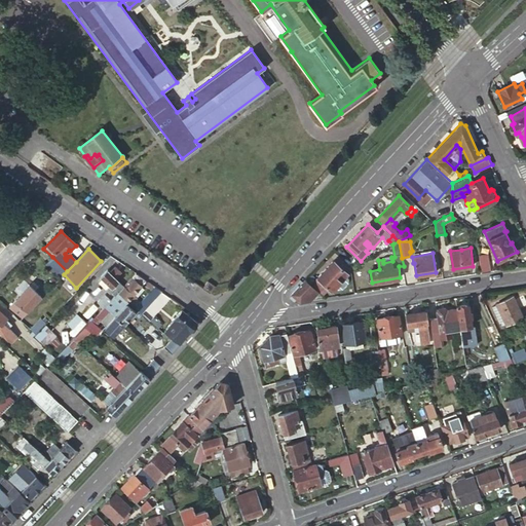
[(489,255),(480,256),(483,272),(492,271),(489,255)]
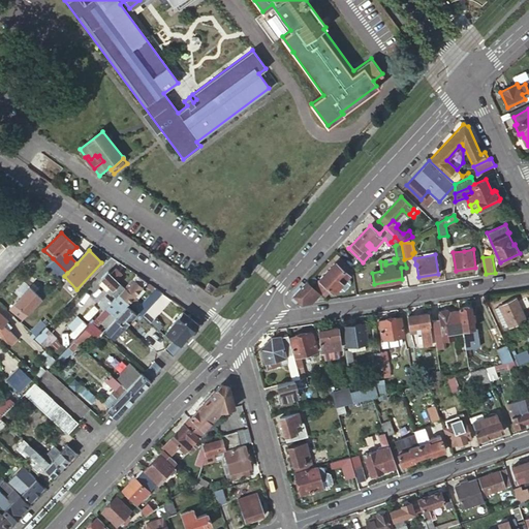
[(45,266),(60,280),(64,276),(67,273),(53,258),(45,266)]
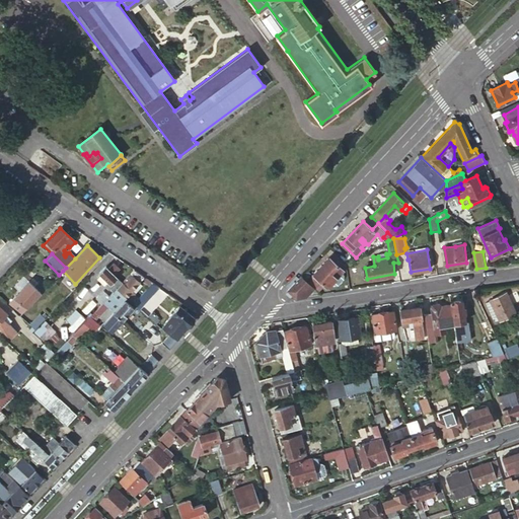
[(329,256),(314,275),(325,285),(326,286),(330,285),(332,283),(335,285),(338,285),(343,280),(343,276),(341,274),(345,271),(342,269),(346,264),(335,253),(330,257),(329,256)]
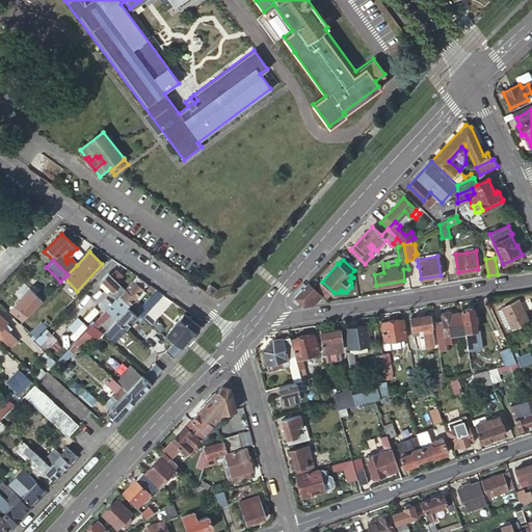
[(118,296),(125,291),(115,283),(122,276),(116,271),(110,277),(108,275),(102,282),(111,290),(108,294),(111,297),(112,296),(116,299),(118,296)]
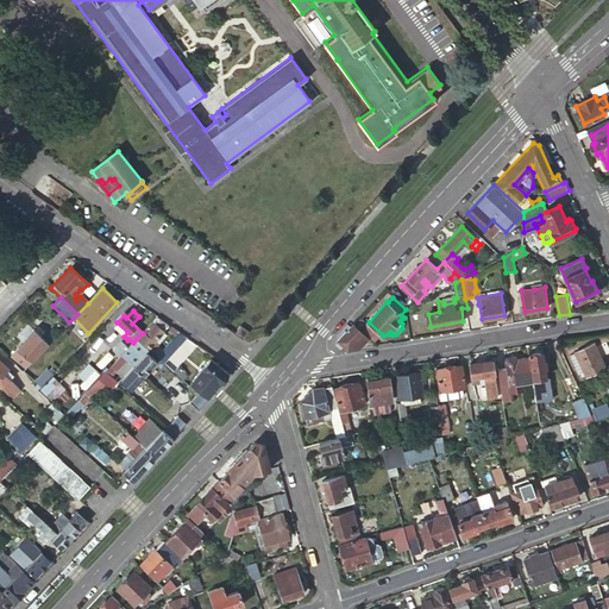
[(168,325),(157,316),(151,324),(154,326),(145,336),(143,333),(136,339),(142,345),(145,347),(159,332),(161,332),(168,325)]
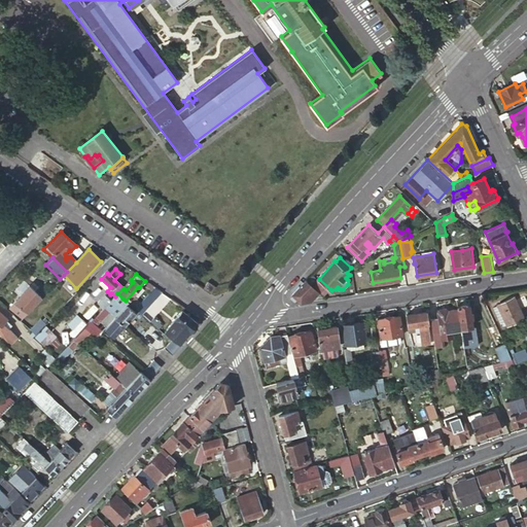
[(330,289),(319,279),(313,285),(324,296),(330,289)]
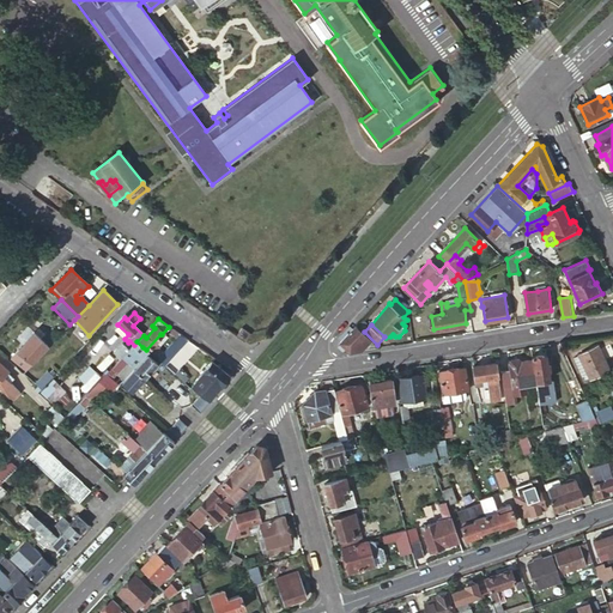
[(152,326),(144,335),(146,338),(155,328),(152,326)]
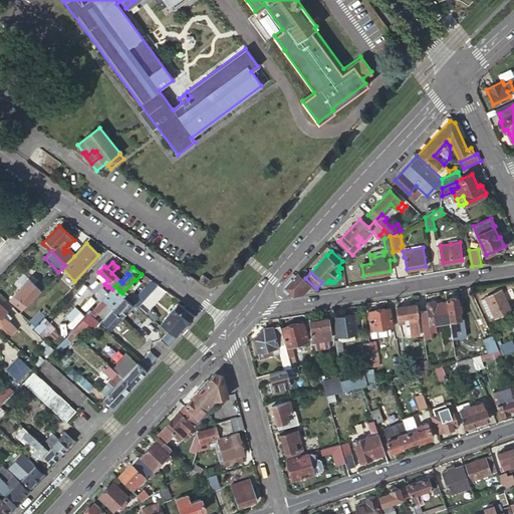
[(204,285),(209,277),(202,273),(198,278),(197,280),(204,285)]
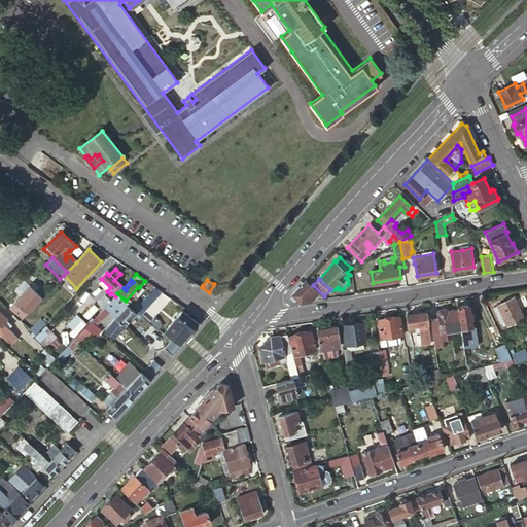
[(319,293),(305,280),(292,294),(302,303),(312,302),(319,293)]
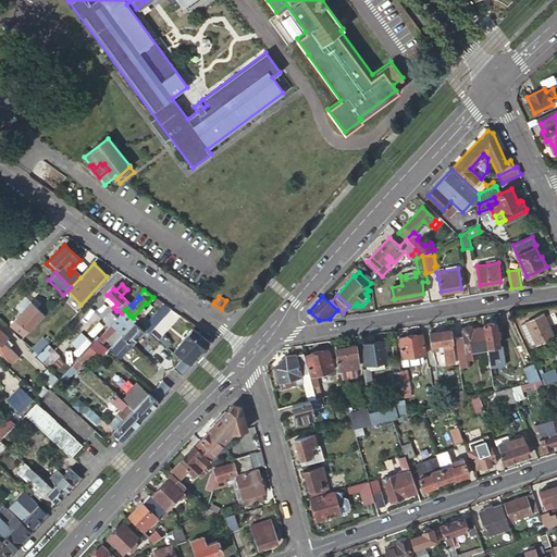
[(10,325),(23,337),(44,314),(38,309),(31,302),(10,325)]
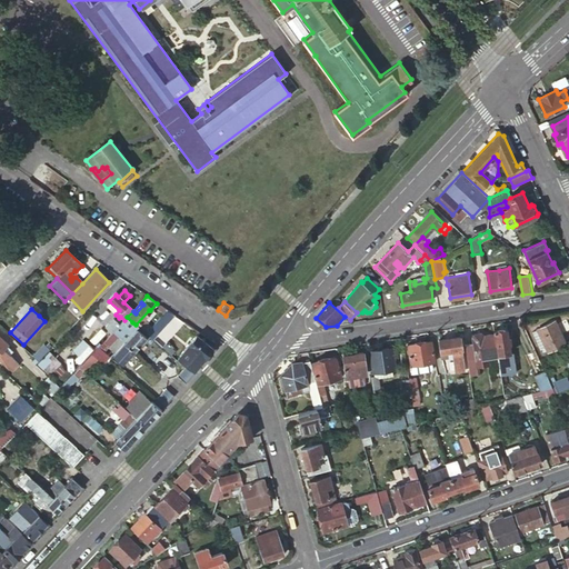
[(175,316),(166,309),(143,332),(151,339),(175,316)]
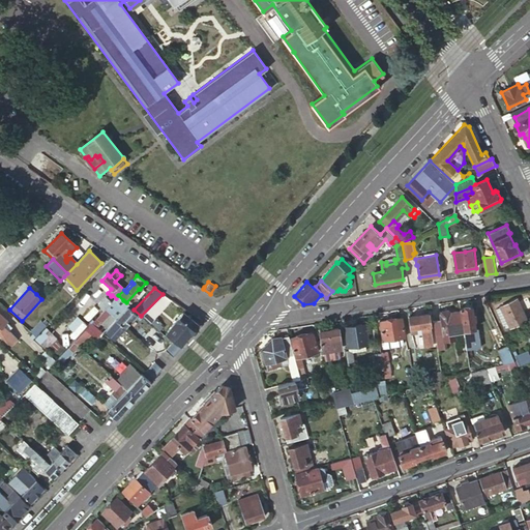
[(36,294),(41,299),(47,294),(41,289),(36,294)]
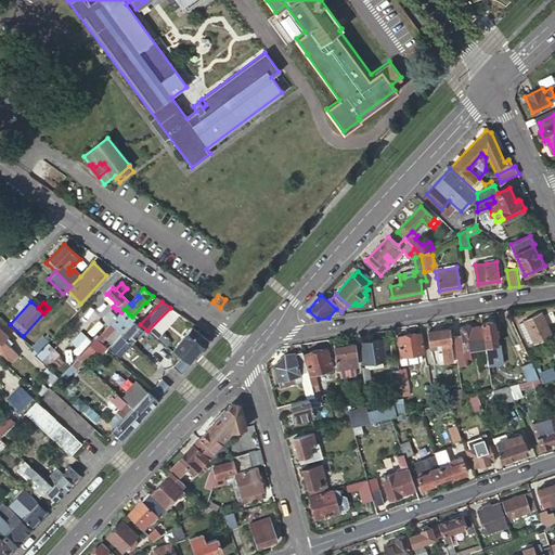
[(150,306),(146,302),(145,302),(132,317),(136,320),(150,306)]
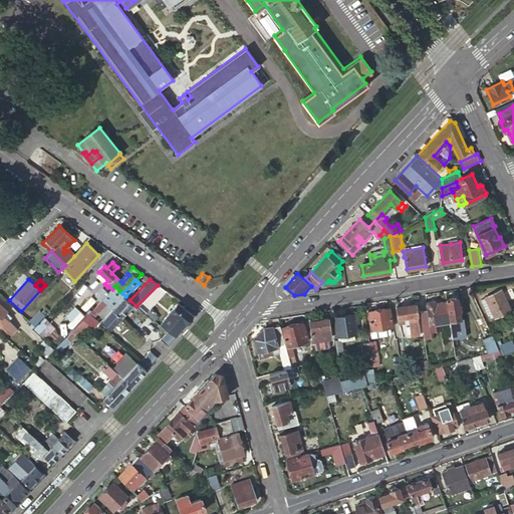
[(119,291),(114,286),(112,289),(107,294),(101,300),(112,310),(121,318),(132,306),(122,298),(119,302),(113,297),(119,291)]
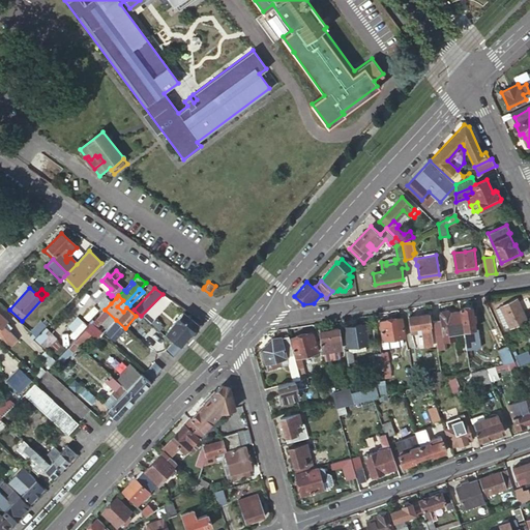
[(102,312),(105,310),(111,303),(106,298),(97,306),(102,312)]
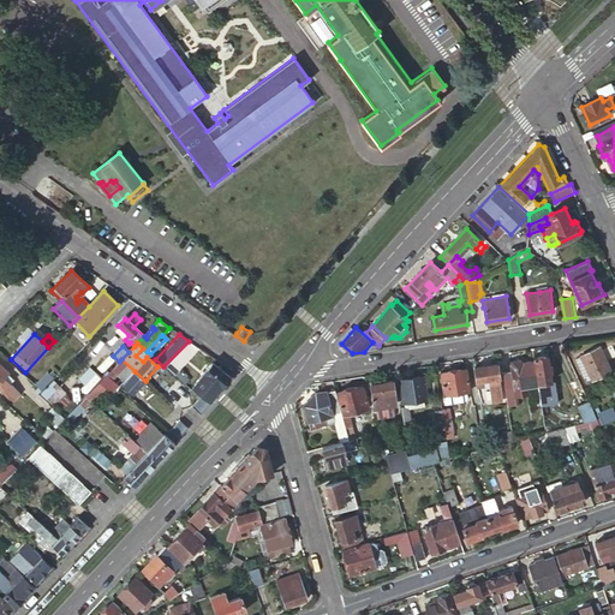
[(581,356),(577,358),(585,377),(591,375),(592,380),(611,370),(601,346),(581,354),(581,356)]
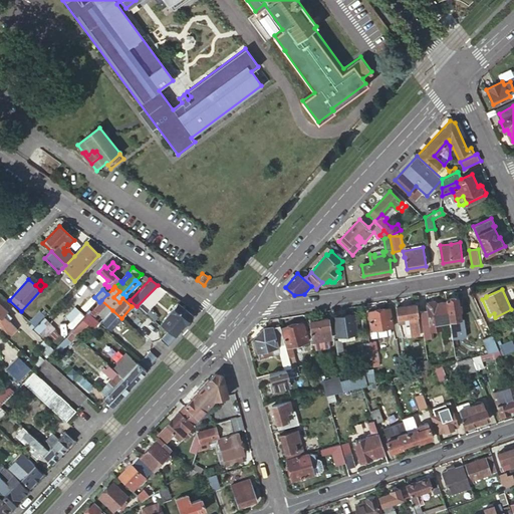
[(451,320),(454,338),(469,336),(466,317),(462,318),(461,310),(463,310),(462,304),(460,304),(459,296),(447,298),(448,300),(451,320)]
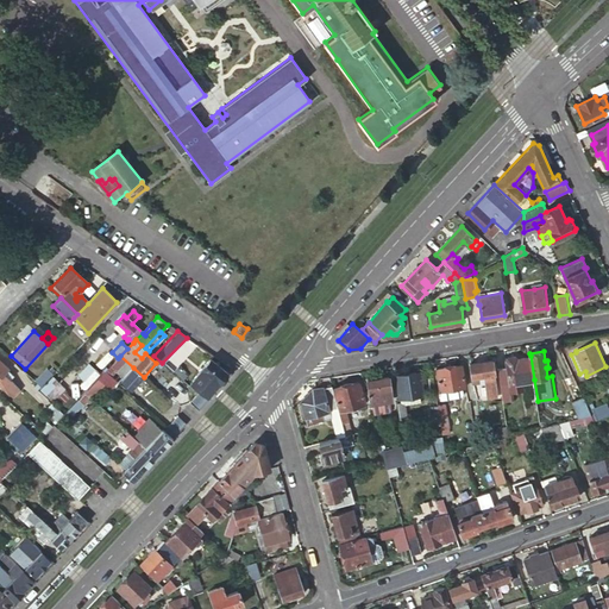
[(507,359),(508,368),(500,369),(504,401),(514,399),(512,384),(534,380),(531,356),(520,357),(516,355),(508,357),(507,359)]
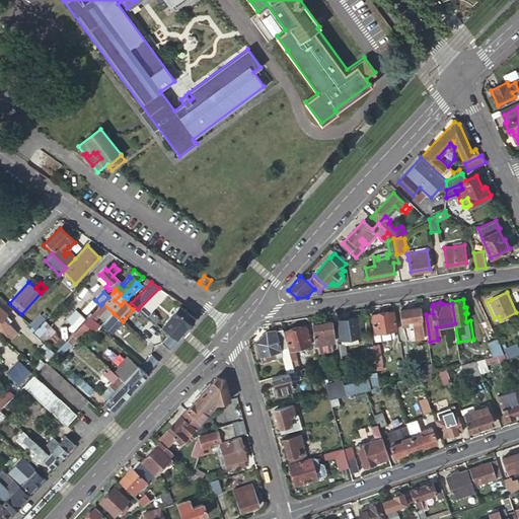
[(89,317),(94,321),(102,313),(106,316),(103,320),(105,321),(114,313),(102,303),(100,305),(89,317)]
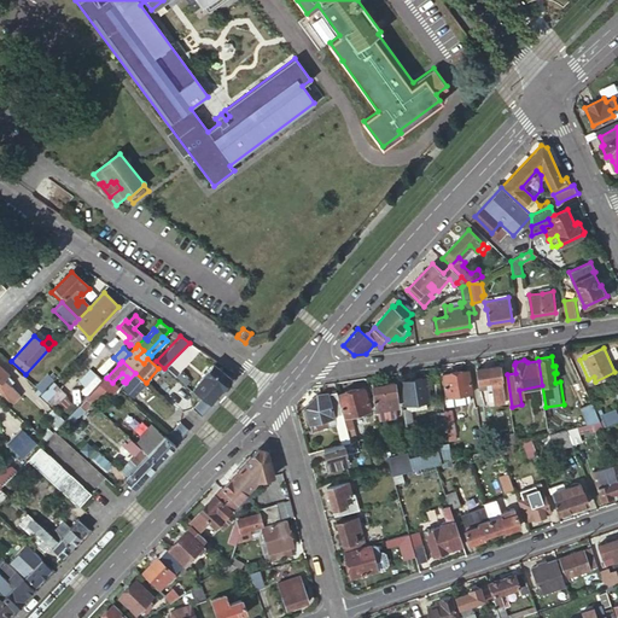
[(191,386),(196,390),(204,398),(208,401),(221,386),(222,388),(229,380),(228,379),(229,378),(213,362),(191,386)]
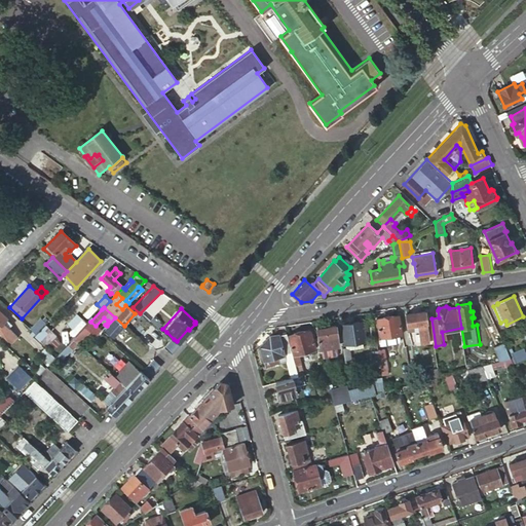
[(419,323),(421,333),(426,332),(427,337),(429,336),(428,332),(429,331),(426,310),(407,313),(410,331),(417,330),(416,324),(419,323)]
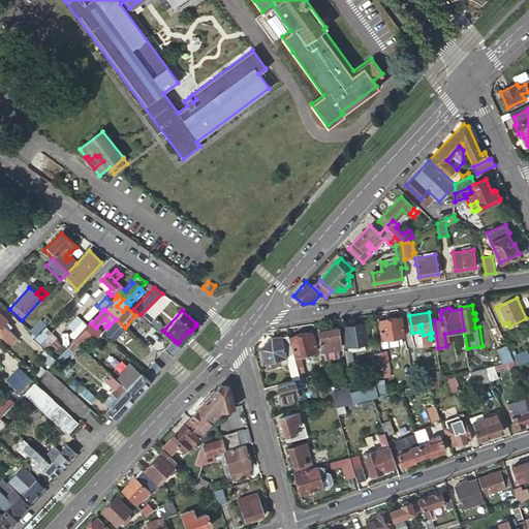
[(2,325),(5,322),(6,321),(0,315),(0,336),(9,345),(16,339),(8,332),(2,325)]
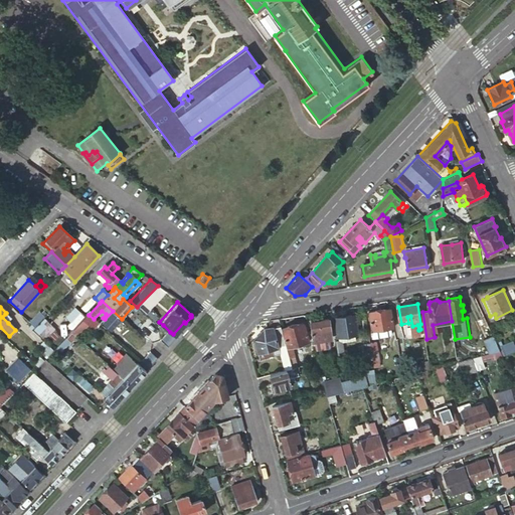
[(391,308),(370,311),(374,337),(386,335),(385,328),(394,326),(391,308)]
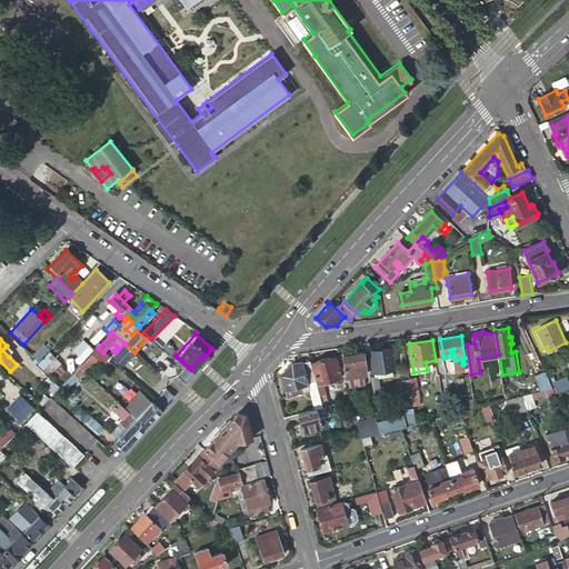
[(122,365),(135,352),(125,343),(116,352),(112,356),(122,365)]
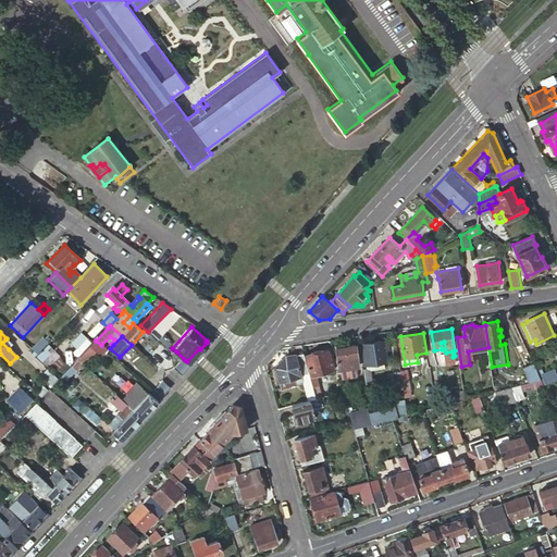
[(12,345),(5,339),(2,343),(9,349),(12,345)]
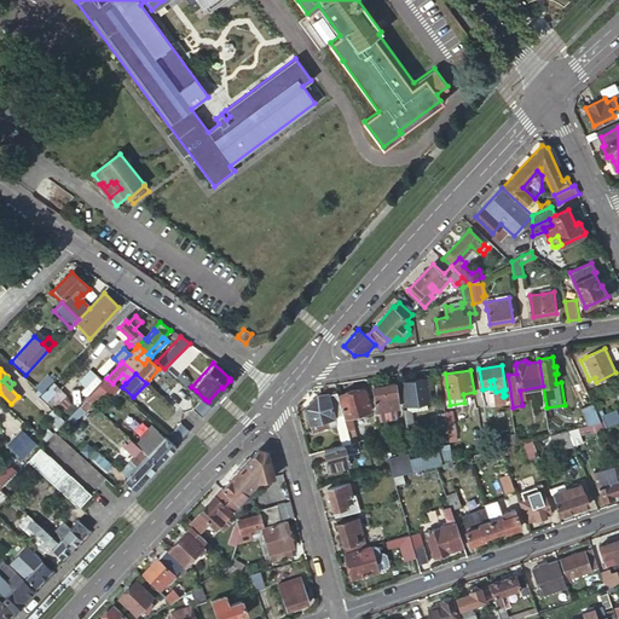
[(404,381),(408,405),(428,401),(432,400),(428,377),(404,381)]
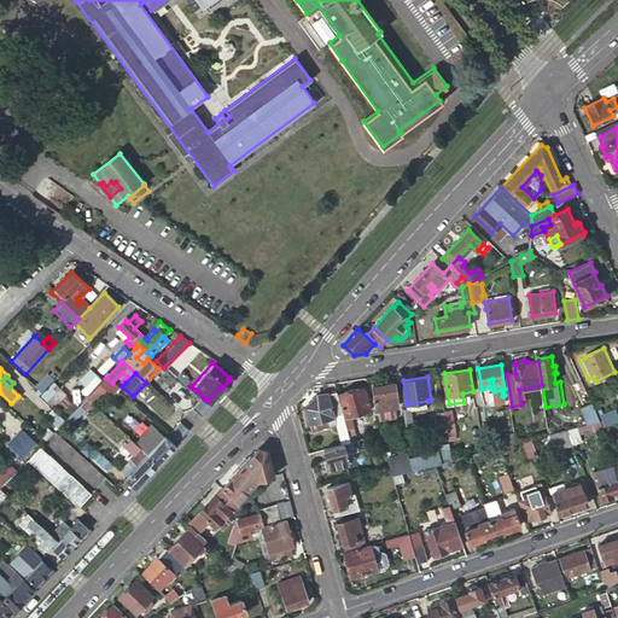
[(111,396),(118,389),(112,383),(106,378),(99,385),(94,391),(99,396),(105,390),(111,396)]
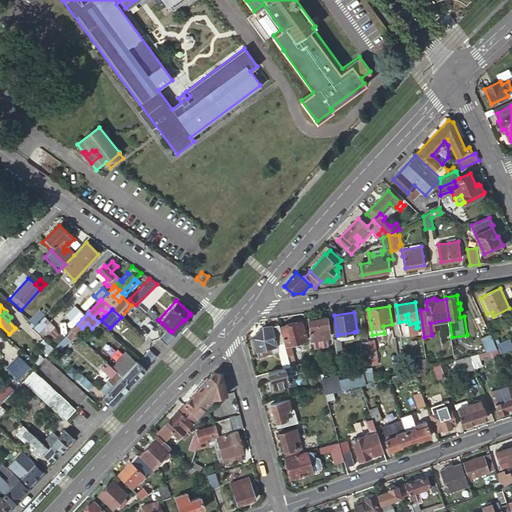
[(313,340),(315,340),(316,349),(329,346),(331,344),(329,334),(331,334),(328,316),(310,319),(313,340)]
